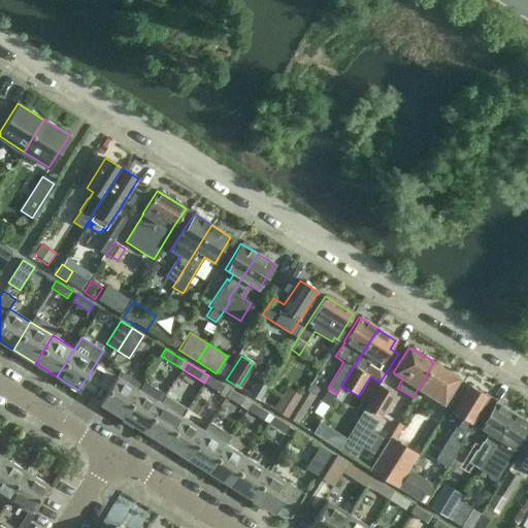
[(433,363),(413,397),(413,398),(419,389),(442,404),(458,378),(433,363)]
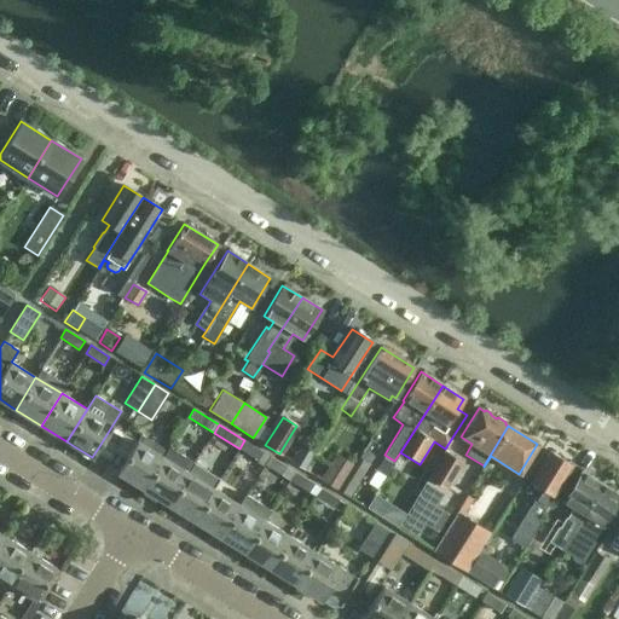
[(116,473),(143,490),(167,452),(140,435),(116,473)]
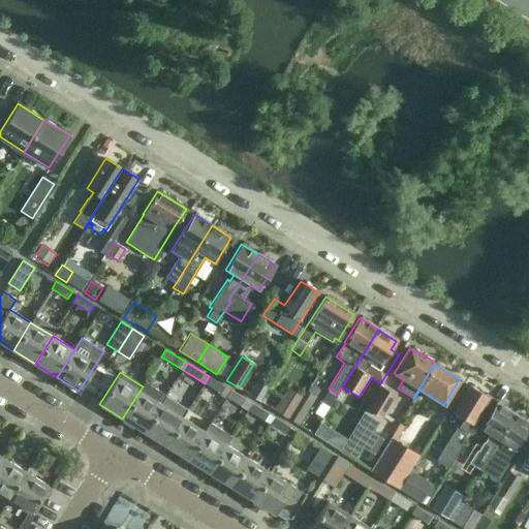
[(226,397),(230,391),(209,376),(205,383),(226,397)]
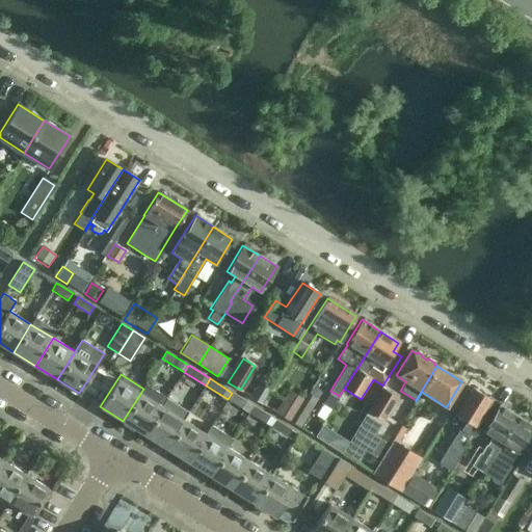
[(123,421),(144,434),(162,406),(167,399),(145,384),(143,389),(123,421)]
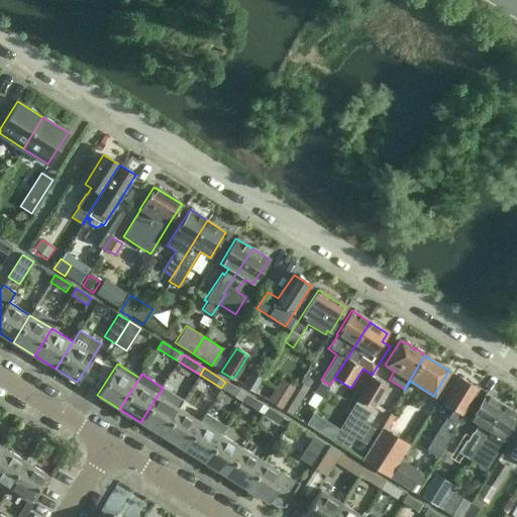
[(450,409),(452,410),(447,419),(446,419),(425,451),(436,458),(457,424),(455,423),(477,390),(457,378),(441,404),(444,406),(444,407),(450,410),(450,409)]
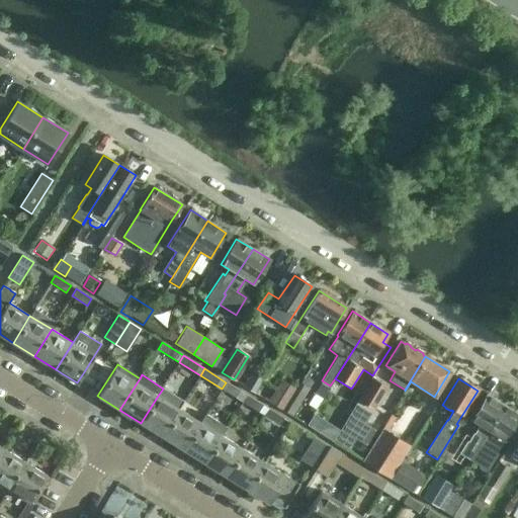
[(370,407),(383,386),(373,380),(360,401),(370,407)]
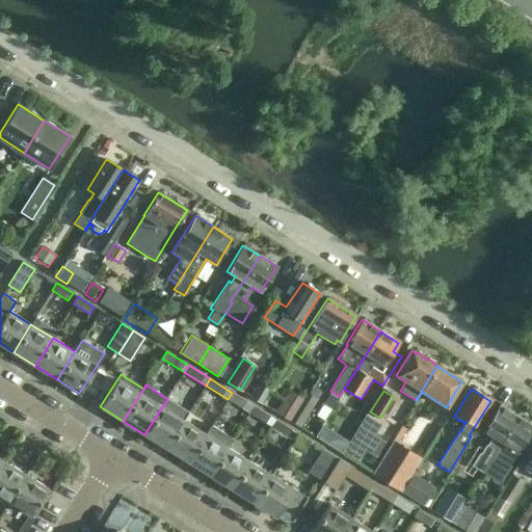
[(281,408),(276,414),(290,423),(304,400),(291,392),(281,408)]
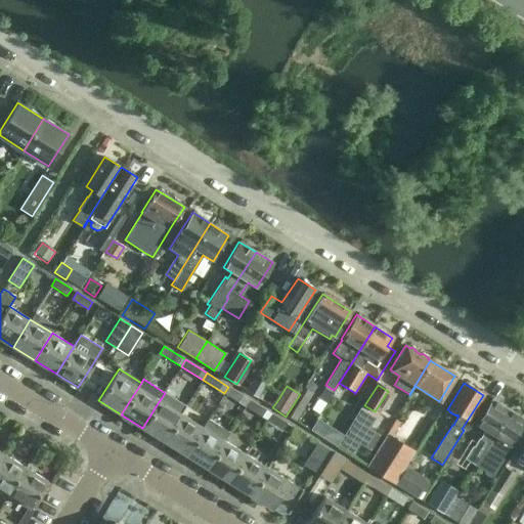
[(246,407),(250,400),(228,387),(224,393),(246,407)]
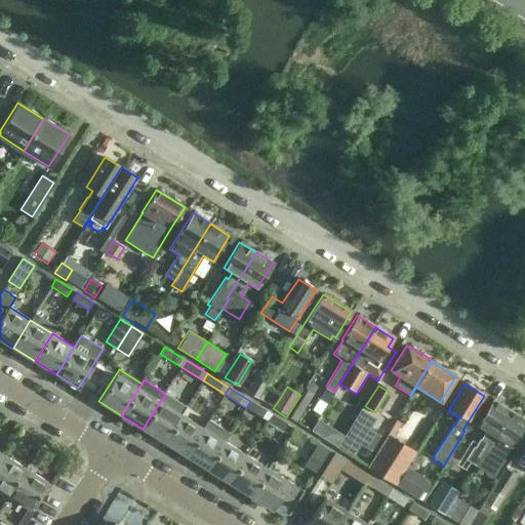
[(287,417),(293,421),(311,393),(305,390),(287,417)]
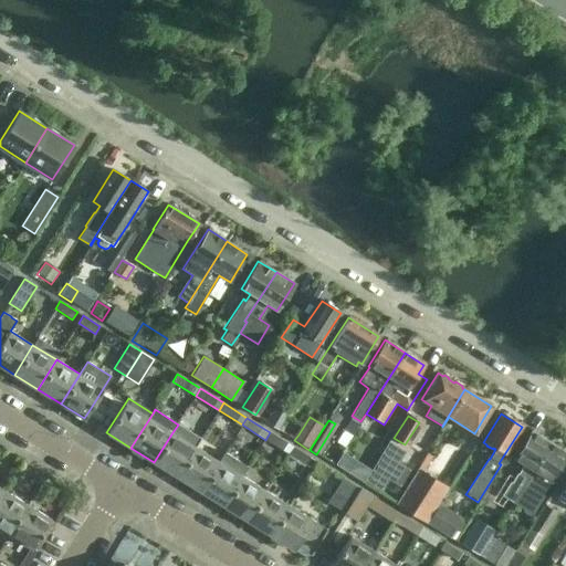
[(196,447),(173,432),(154,462),(177,477),(196,447)]
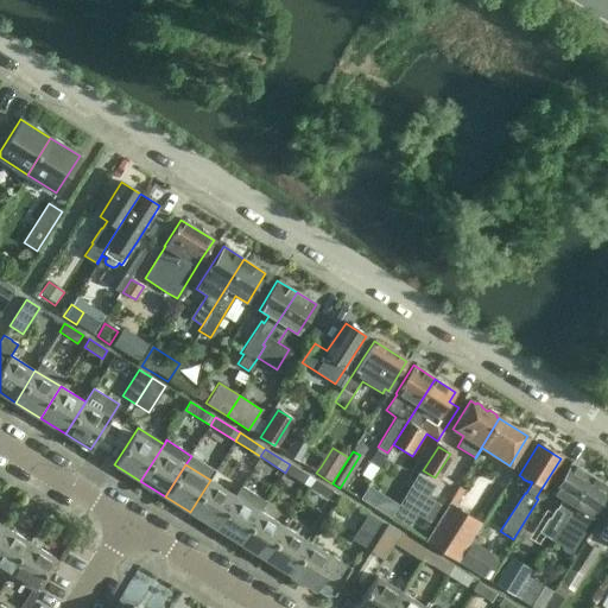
[(310,488),(315,480),(290,464),(285,473),(310,488)]
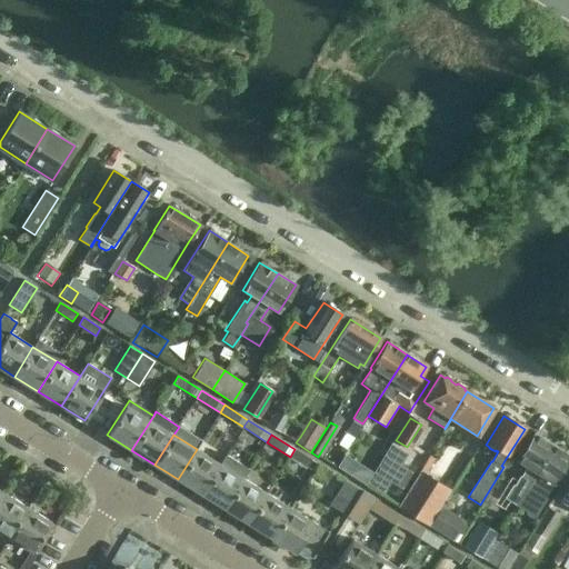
[(552,446),(533,435),(516,462),(526,468),(520,478),(519,477),(513,487),(511,486),(503,499),(515,506),(552,446)]
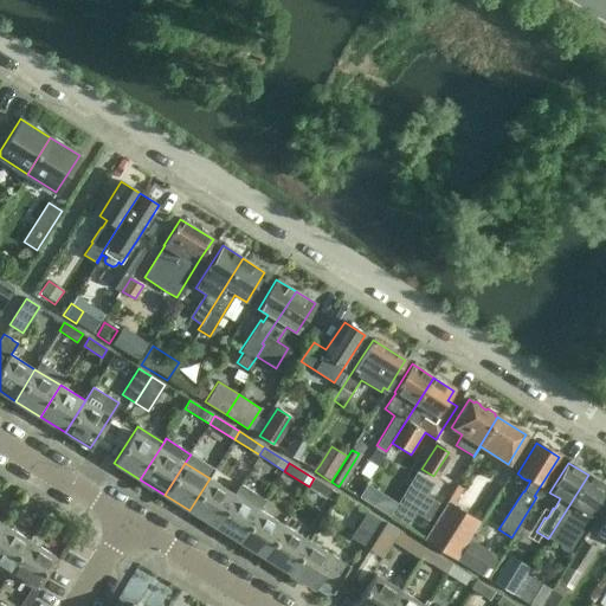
[(417,475),(392,515),(408,524),(433,484),(417,475)]
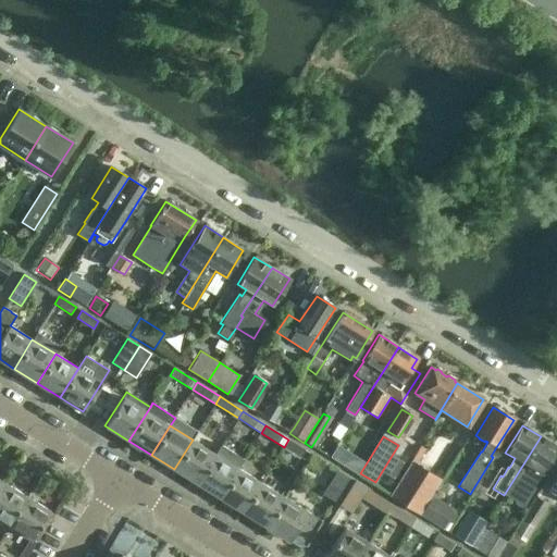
[(542,475),(556,449),(556,446),(541,436),(504,495),(515,503),(515,505),(520,508),(524,507),(535,490),(533,489),(542,475)]
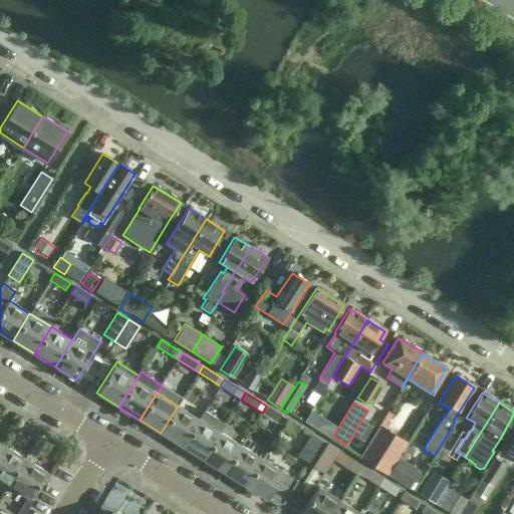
[(199,420),(178,406),(161,433),(182,446),(199,420)]
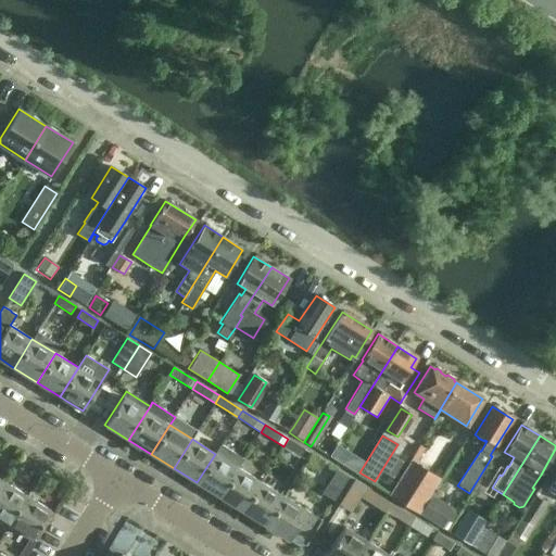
[(288,439),(283,446),(300,456),(304,449),(288,439)]
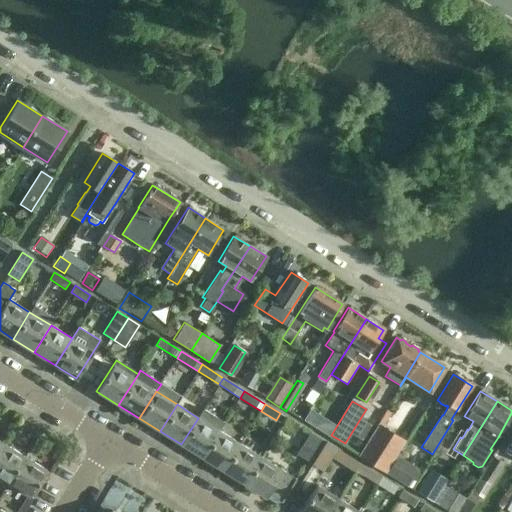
[(181,444),(202,458),(219,431),(224,424),(203,411),(198,418),(181,444)]
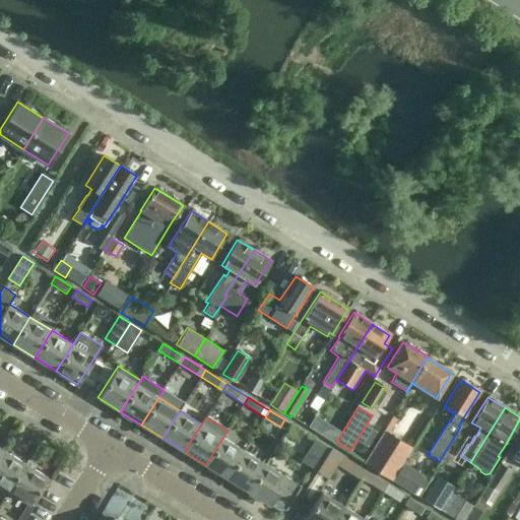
[(405,459),(395,453),(400,445),(383,435),(366,464),(392,480),(402,463),(405,459)]
